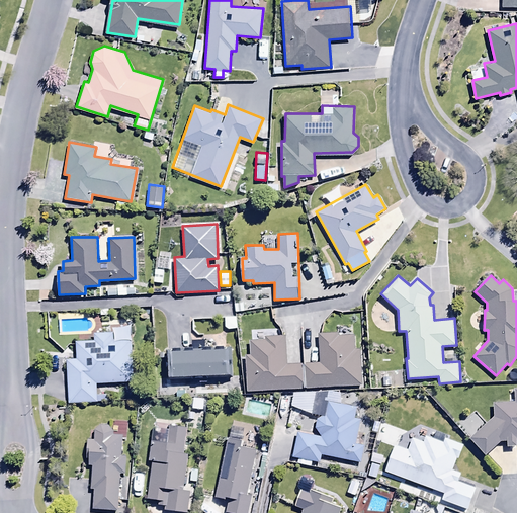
[(107,287),(107,294),(134,293),(134,286),(123,286),(123,284),(115,284),(115,287),(107,287)]
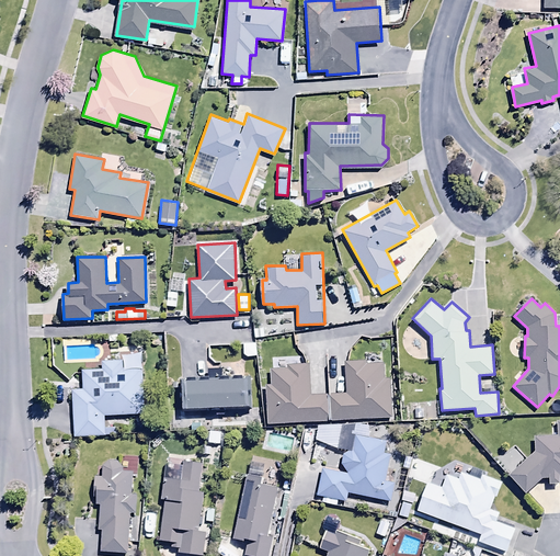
[(255,341),(242,341),(243,353),(247,355),(256,355),(255,341)]
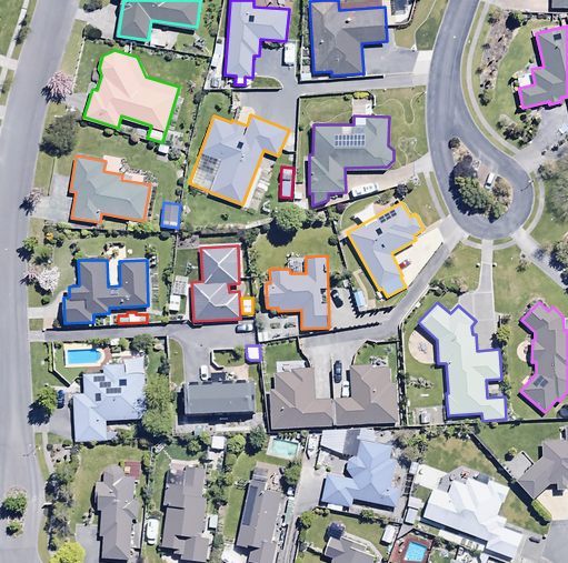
[(85,393),(72,394),(77,443),(107,441),(105,420),(147,416),(143,372),(126,374),(125,362),(102,364),(103,373),(83,375),(85,393)]
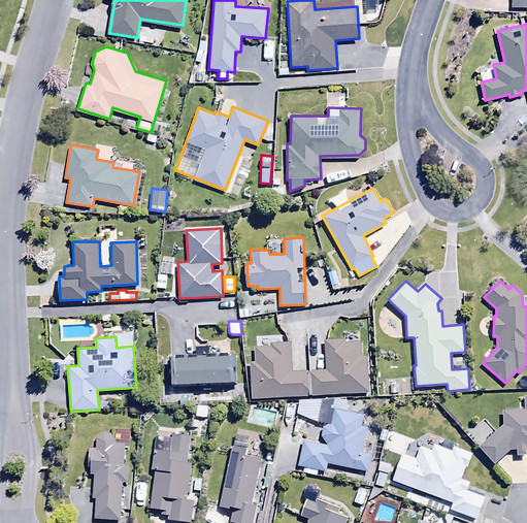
[(311,370),(314,394),(368,391),(366,355),(362,355),(361,340),(347,341),(347,336),(324,338),(326,369),(311,370)]
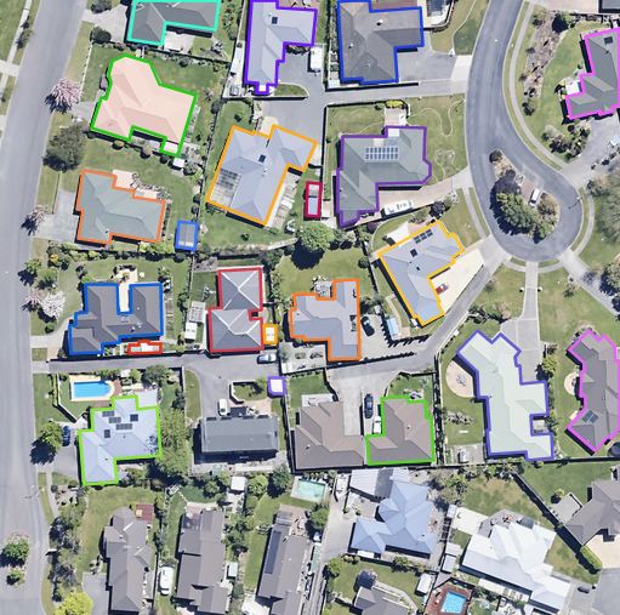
[(294,426),(296,467),(362,463),(360,434),(345,436),(342,400),(319,402),(319,406),(299,406),(299,426),(294,426)]
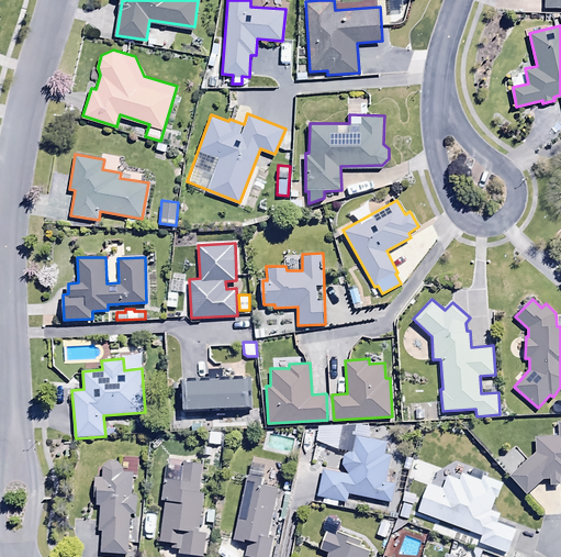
[(184,382),(186,411),(254,408),(253,380),(184,382)]
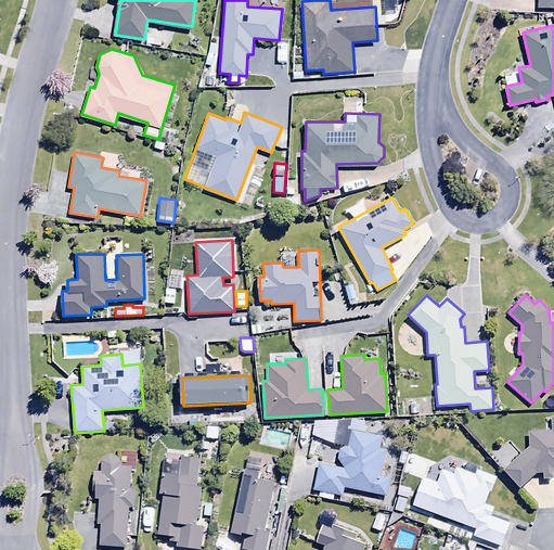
[(552,431),(528,431),(529,446),(505,469),(522,487),(538,473),(543,473),(543,480),(553,478),(553,416),(551,417),(552,431)]
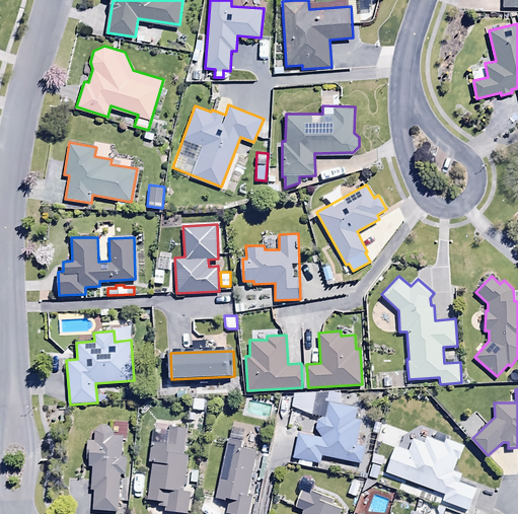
[(312,417),(318,418),(315,427),(321,437),(298,432),(293,457),(298,458),(297,463),(311,466),(311,461),(319,463),(321,454),(361,462),(365,446),(356,444),(361,420),(354,419),(356,406),(328,400),(329,393),(317,390),(312,417)]
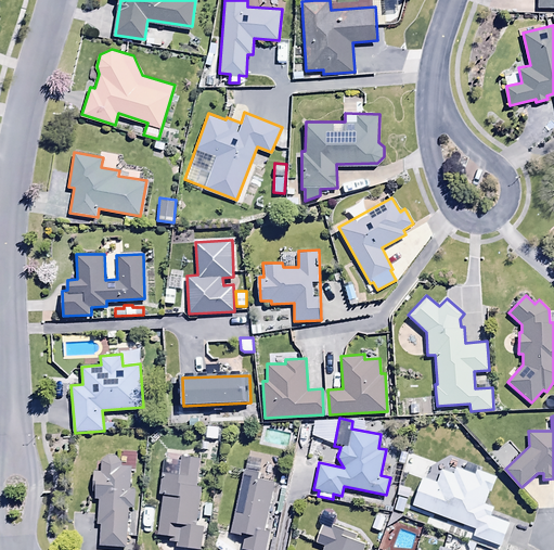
[(220,425),(207,424),(206,437),(219,438),(220,425)]
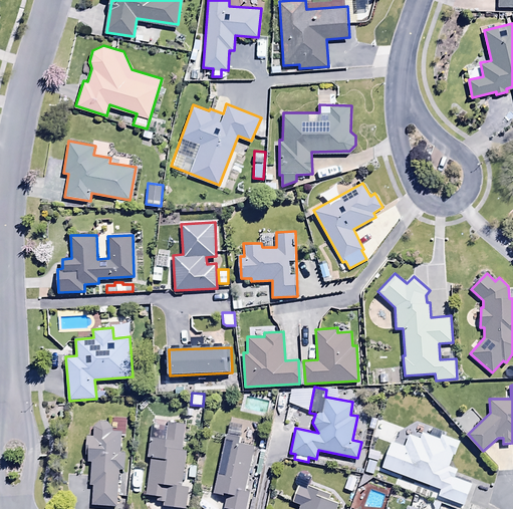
[(88,461),(91,461),(90,484),(92,484),(91,504),(117,506),(119,469),(123,469),(124,453),(120,453),(121,432),(112,431),(113,427),(110,422),(100,421),(94,425),(94,435),(87,435),(87,455),(88,455),(88,461)]
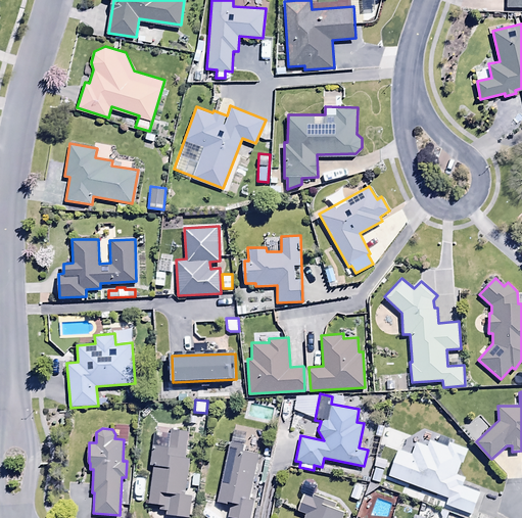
[(167,431),(155,430),(150,465),(154,465),(149,503),(160,505),(159,510),(167,511),(165,515),(189,517),(191,496),(185,495),(190,456),(186,456),(189,430),(172,428),(170,446),(165,445),(167,431)]
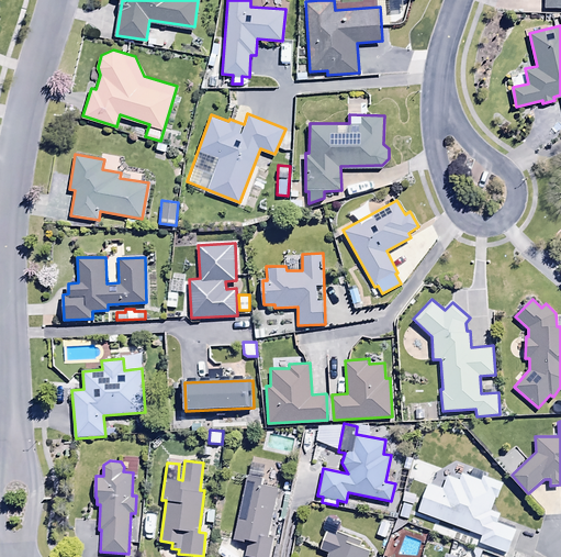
[(418,511),(481,534),(479,542),(506,552),(515,527),(497,521),(500,512),(492,509),(502,482),(482,476),(481,478),(463,471),(461,479),(447,474),(442,487),(429,482),(418,511)]
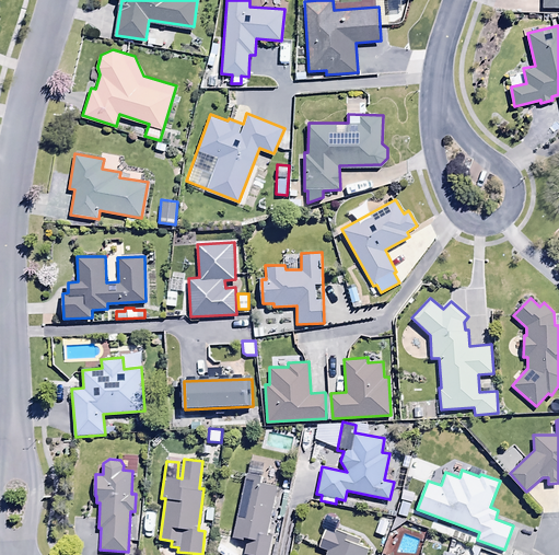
[(243,553),(251,554),(268,554),(274,534),(268,533),(279,486),(264,483),(265,475),(246,472),(233,536),(246,540),(243,553)]
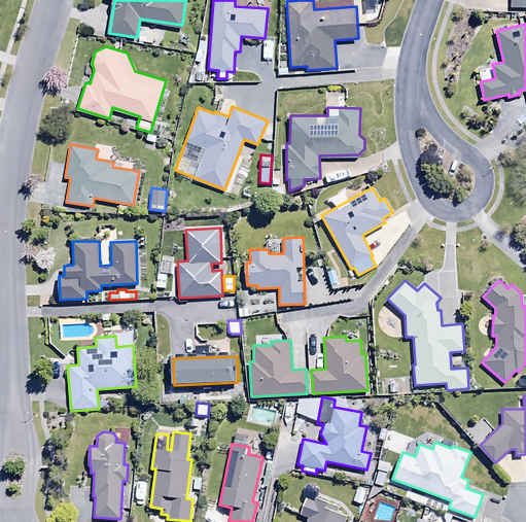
[(389,466),(380,463),(375,482),(383,485),(389,466)]
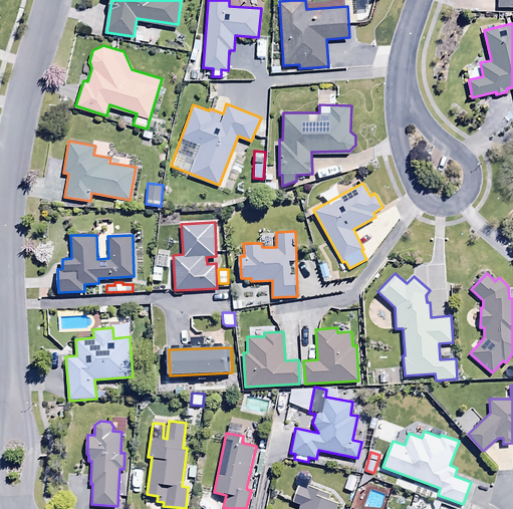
[(357,478),(348,475),(344,488),(352,491),(357,478)]
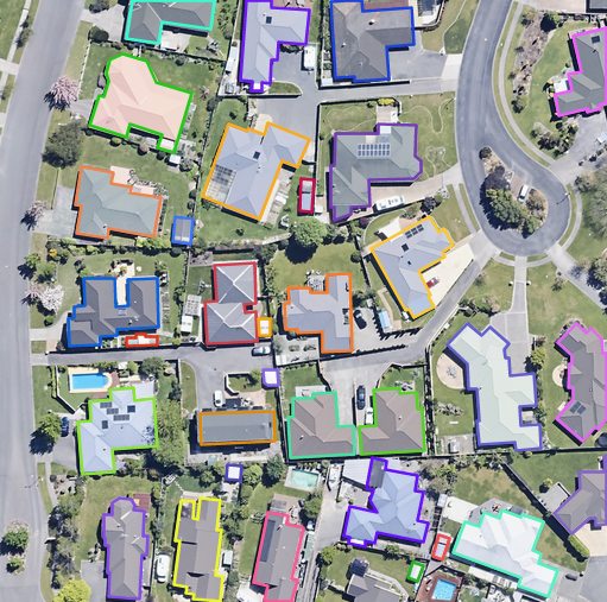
[(347,593),(354,595),(352,601),(397,601),(400,594),(389,590),(392,582),(366,572),(365,576),(354,572),(347,593)]
